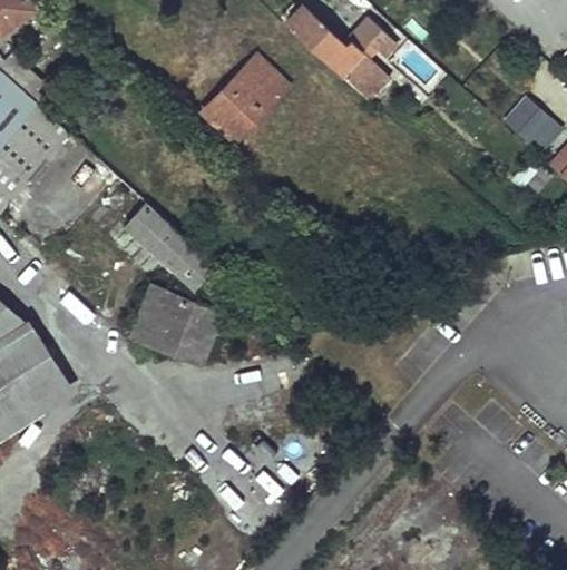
[(0,30),(31,6),(27,0),(0,0),(0,30)]
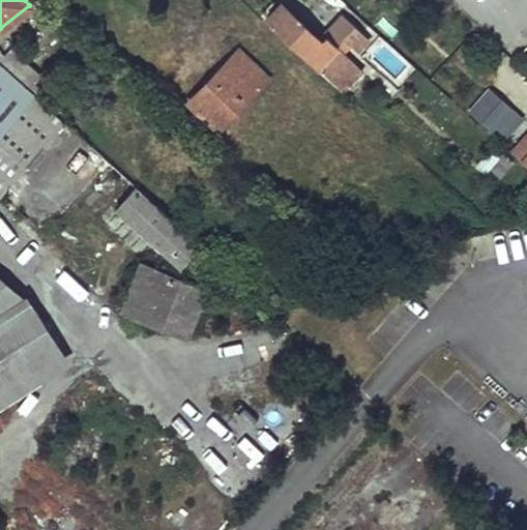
[(351,45),(334,29),(322,42),(281,3),(266,19),(314,62),(315,61),(346,89),(362,71),(343,53),(351,45)]
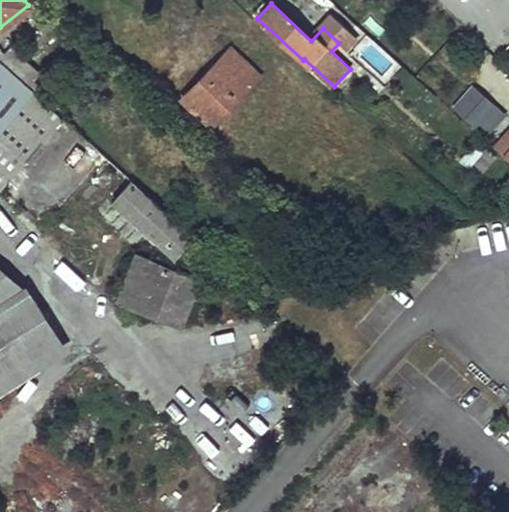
[(349,32),(330,14),(319,25),(323,28),(339,43),(349,32)]
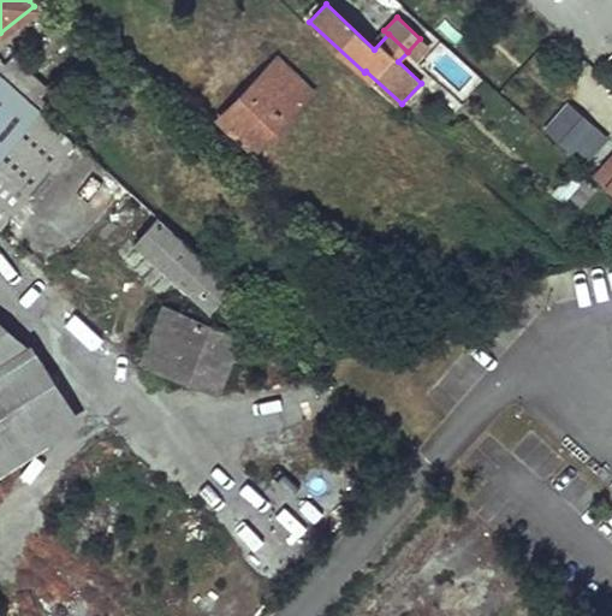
[(46,89),(12,58),(0,70),(49,116),(76,86),(61,72),(46,89)]
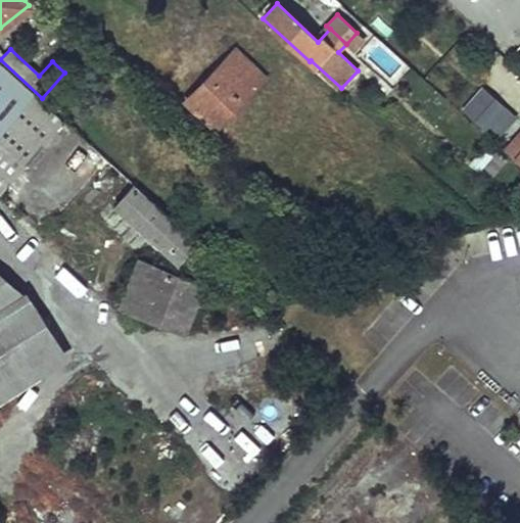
[(235,49),(185,101),(214,129),(264,78),(235,49)]
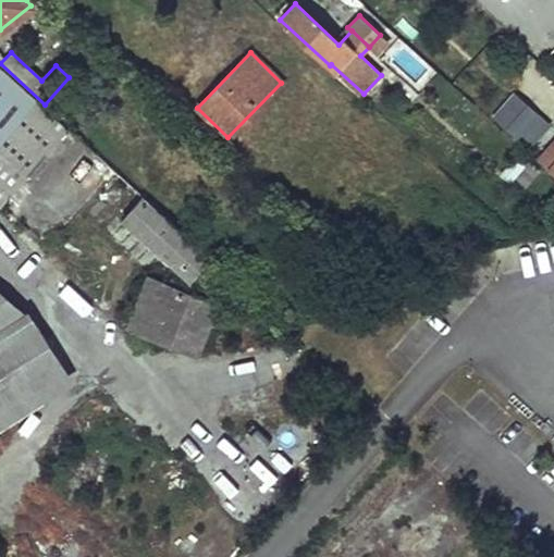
[(34,98),(0,69),(0,205),(64,133),(31,101),(34,98)]
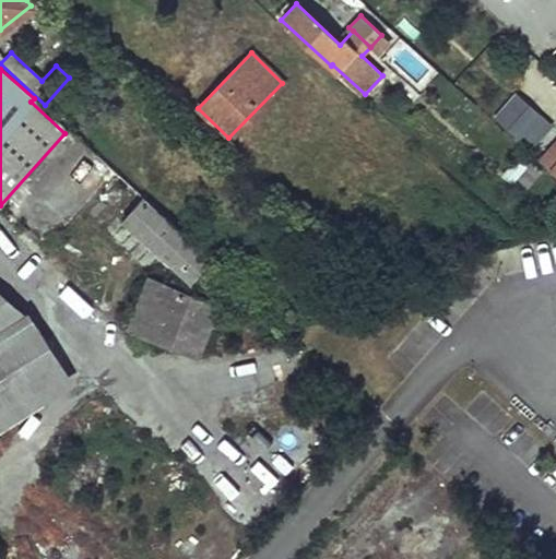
[(531,147),(551,123),(512,92),(493,117),(531,147)]
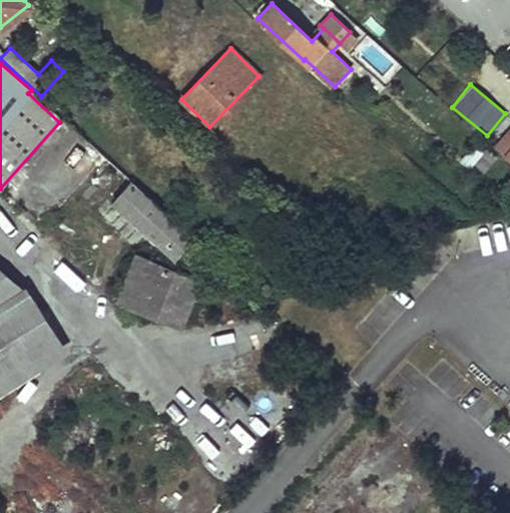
[(509,133),(497,148),(509,160),(509,133)]
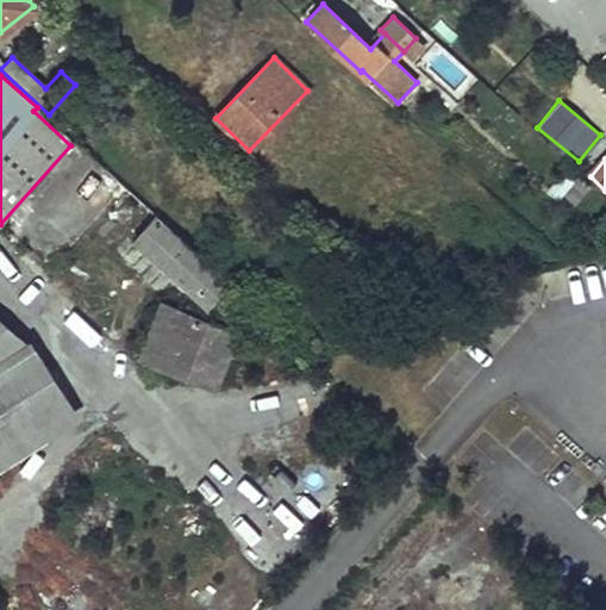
[(580,178),(569,167),(548,187),(558,198),(580,178)]
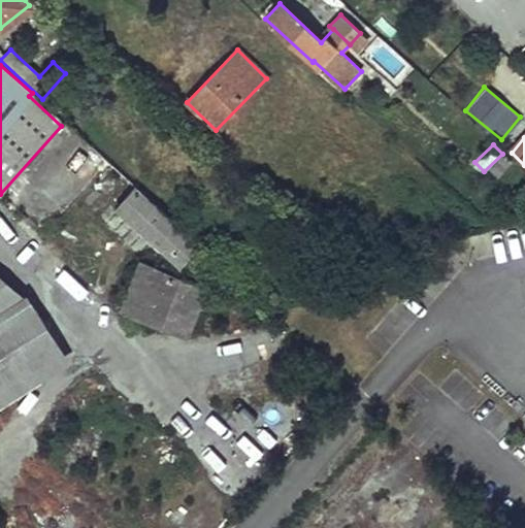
[(198,245),(134,189),(117,208),(178,266),(198,245)]
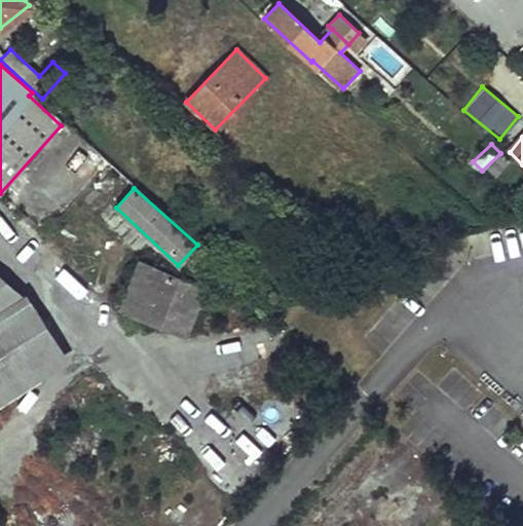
[(202,288),(143,263),(124,307),(184,332),(202,288)]
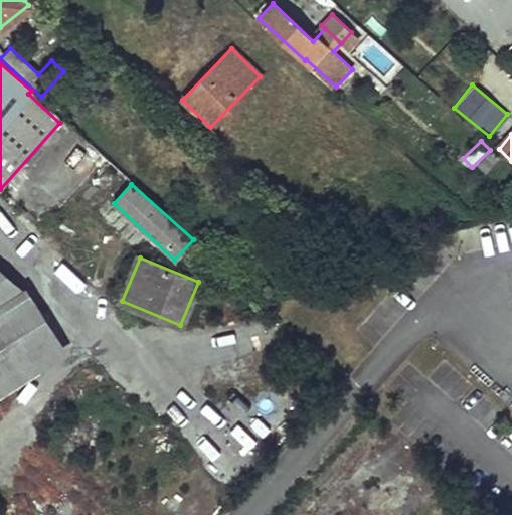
[(0,371),(20,360),(0,327),(0,371)]
